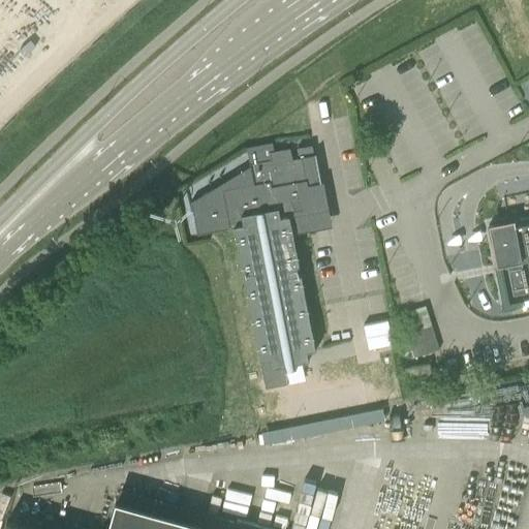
[(36,45),(30,39),(20,50),(25,56),(36,45)]
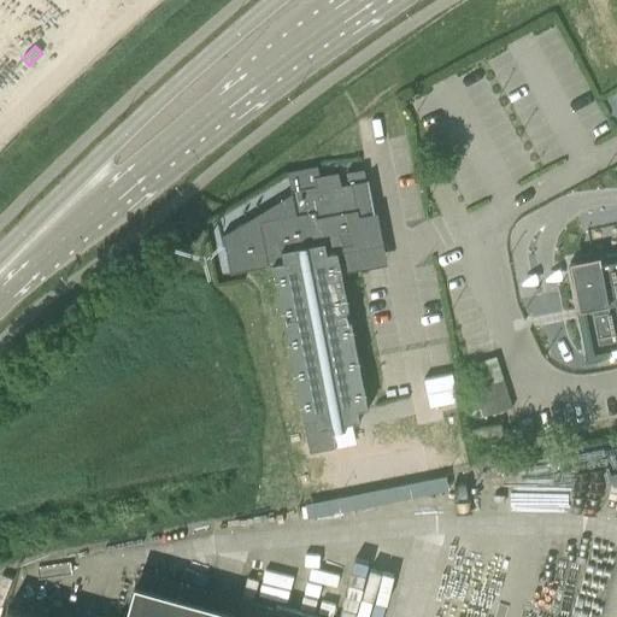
[(288,174),(292,193),(223,235),(230,272),(274,264),(310,452),(331,448),(327,425),(331,425),(333,435),(346,433),(345,423),(360,419),(358,410),(369,407),(342,271),(362,268),(386,263),(370,178),(366,180),(364,169),(347,172),(348,183),(341,184),(339,171),(319,175),(317,168),(288,174)]
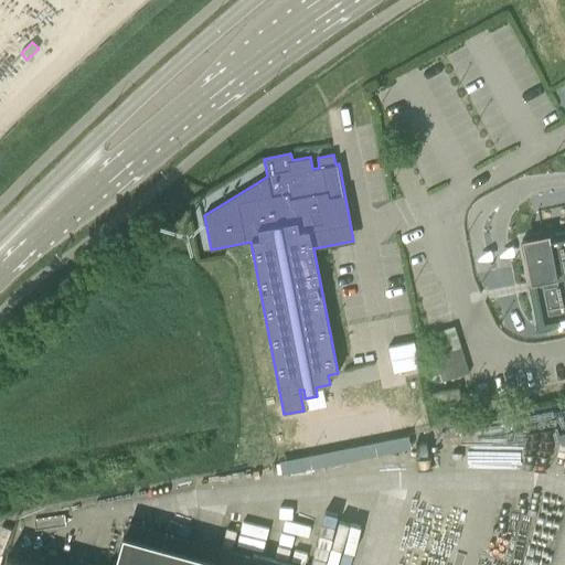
[(532,292),(539,322),(560,318),(561,322),(564,320),(564,240),(551,242),(550,235),(543,237),(522,241),(531,285),(537,284),(539,291),(532,292)]
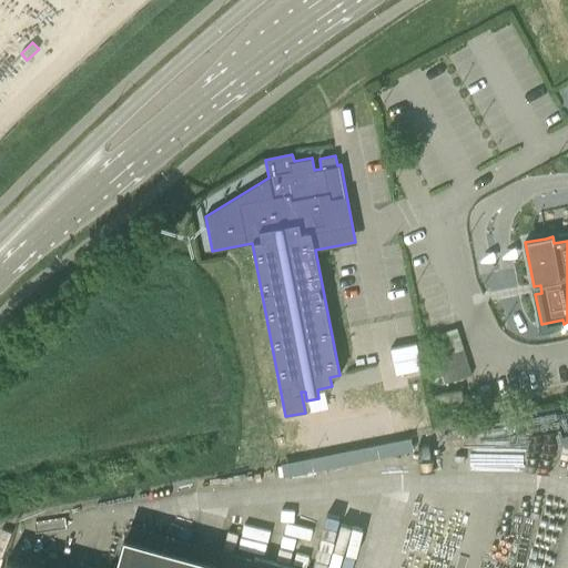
[(433,336),(439,356),(464,350),(457,328),(433,336)]
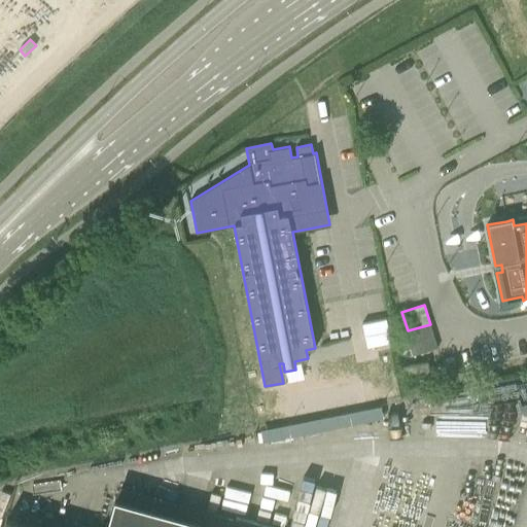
[(430,324),(408,330),(406,331),(413,356),(437,348),(430,324)]
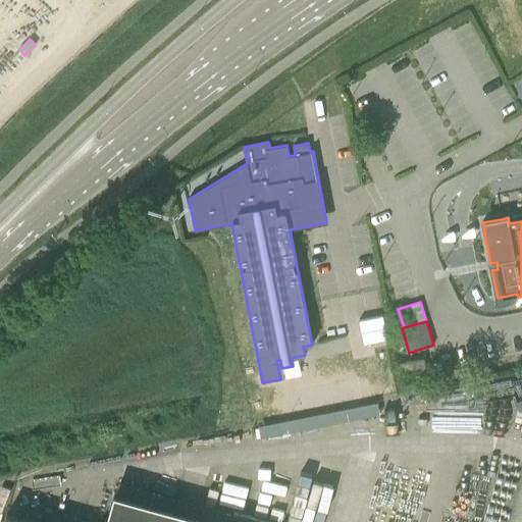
[(402,374),(426,369),(424,359),(400,364),(402,374)]
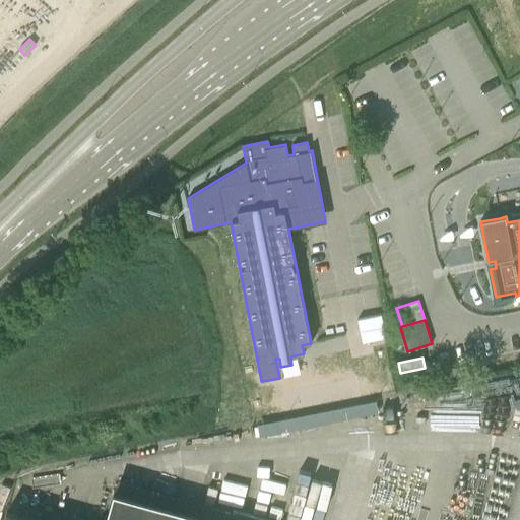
[(216,519),(114,492),(106,519),(34,519),(7,513),(4,519),(216,519)]
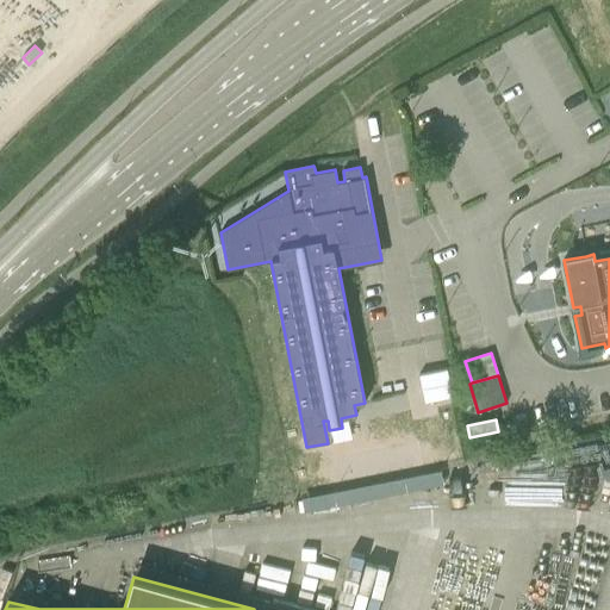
[(27,604),(49,609),(98,609),(31,591),(27,604)]
